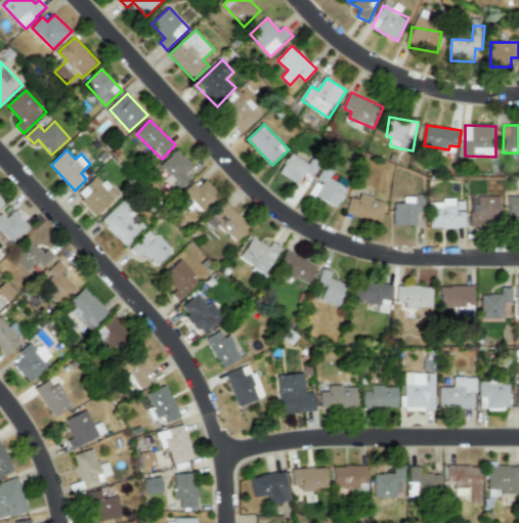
[(160,167),(180,190),(192,179),(188,174),(196,167),(180,149),(160,167)]
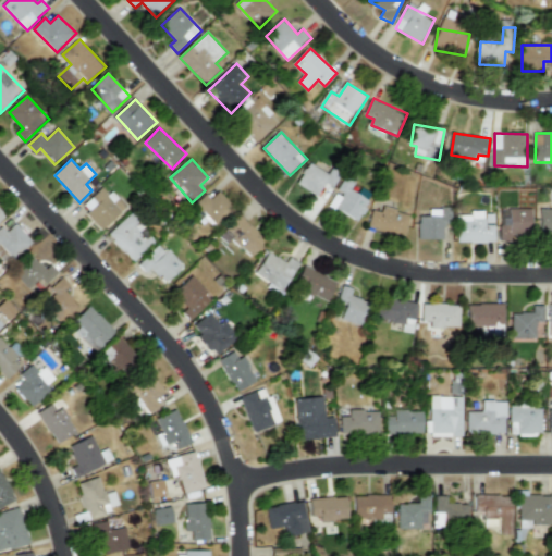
[(299,184),(320,197),(329,184),(335,187),(341,180),(314,162),(299,184)]
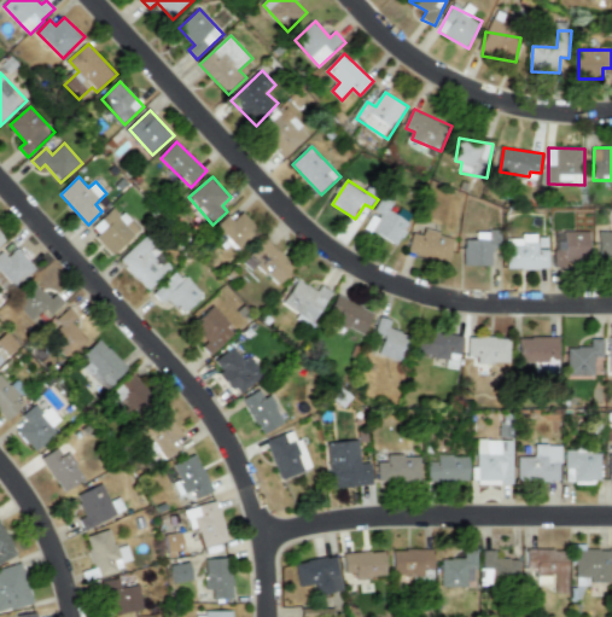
[(391,213),(396,202),(384,196),(377,211),(383,214),(374,233),(401,245),(412,221),(391,213)]
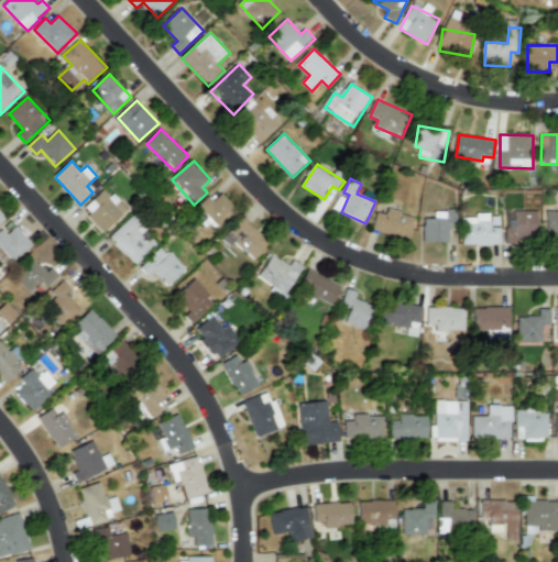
[(84,209),(106,232),(130,211),(108,187),(84,209)]
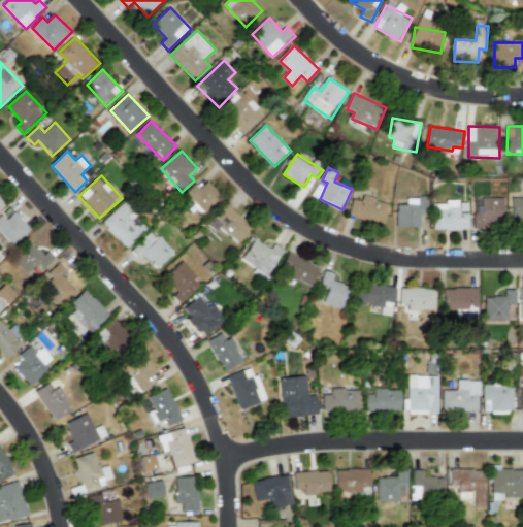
[(201,189),(197,185),(185,195),(203,216),(224,197),(209,182),(201,189)]
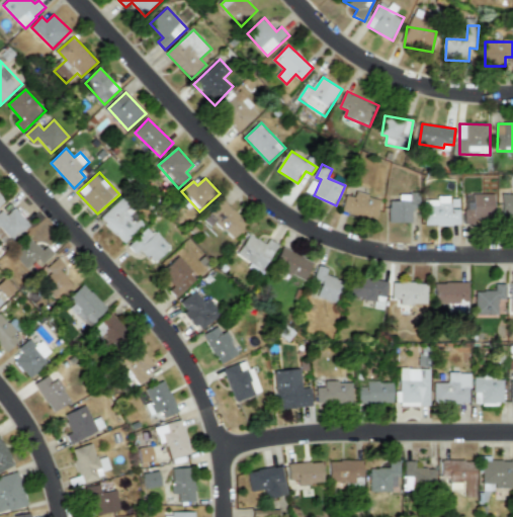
[(415,223),(415,208),(423,208),(422,192),(411,193),(412,200),(391,201),(391,224),(415,223)]
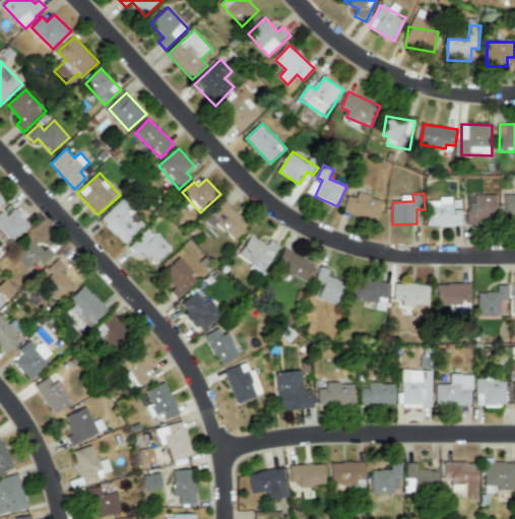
[(348,196),(345,213),(381,219),(385,199),(358,194),(358,197),(348,196)]
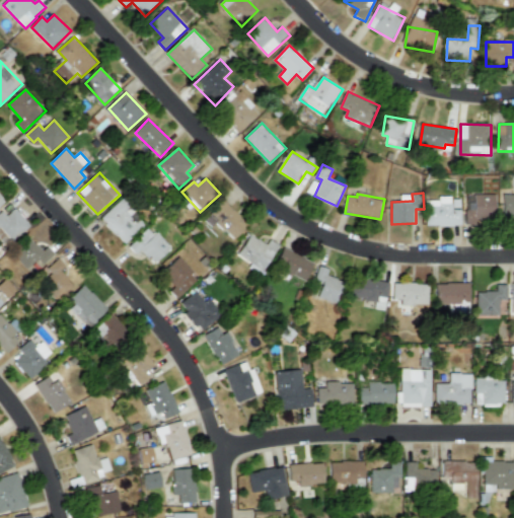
[(497,195),(469,194),(468,225),(478,225),(478,219),(497,219),(497,195)]
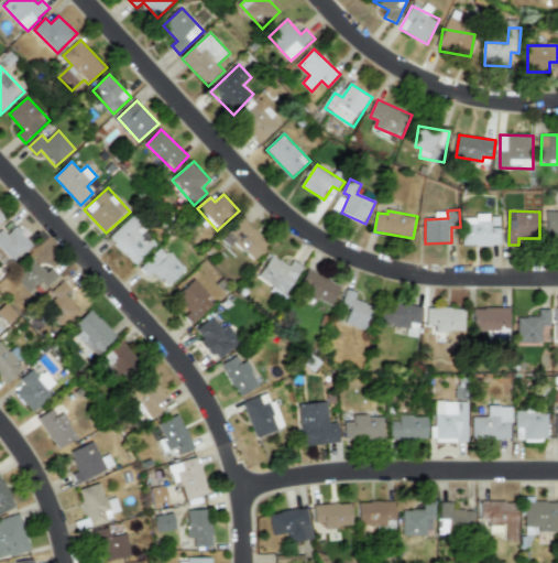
[(557,212),(548,212),(547,241),(557,241),(557,212)]
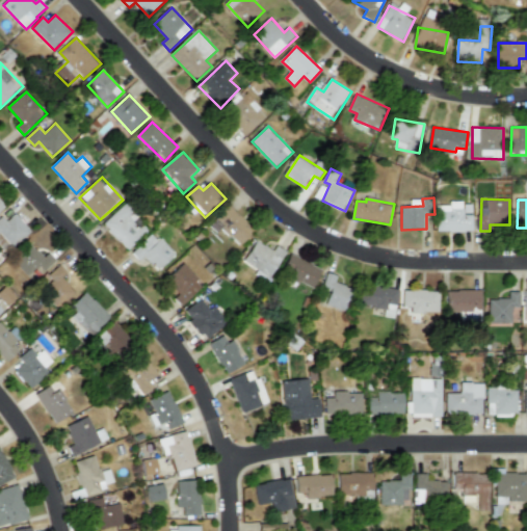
[(151,230),(127,204),(105,224),(129,249),(151,230)]
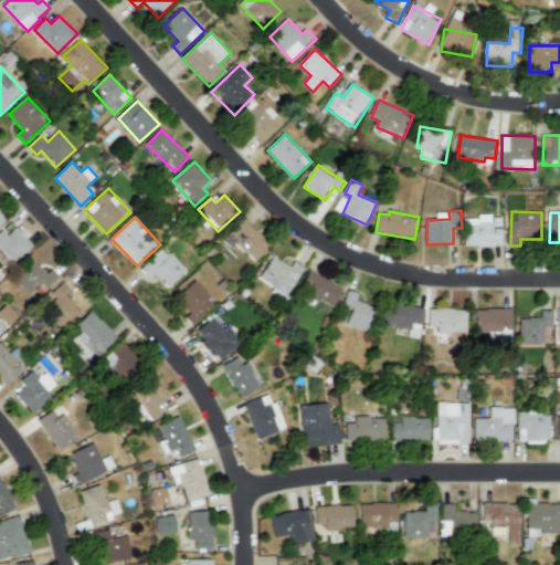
[(504,247),(504,217),(466,218),(466,247),(504,247)]
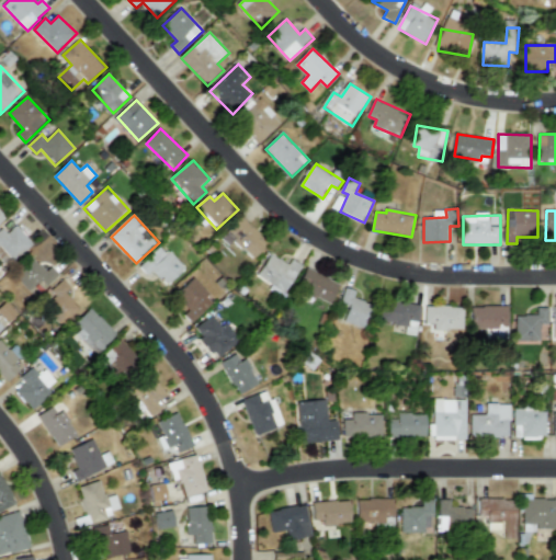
[(254,259),(271,241),(242,216),(227,233),(254,259)]
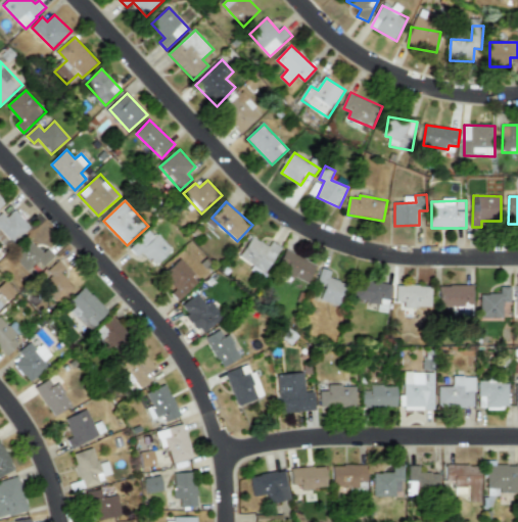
[(0,236),(9,247),(32,227),(16,210),(8,218),(4,214),(0,217),(0,236)]
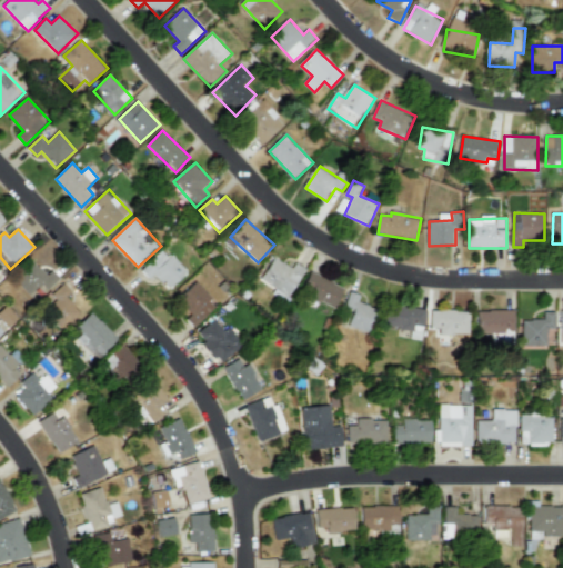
[(171,289),(188,271),(163,249),(142,271),(151,279),(156,275),(171,289)]
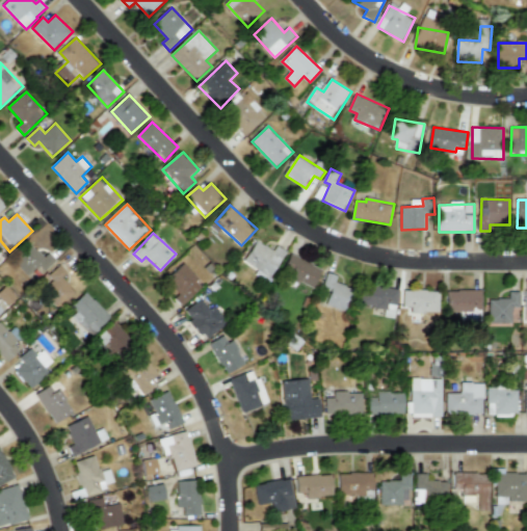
[(275,250),(256,240),(244,262),(259,269),(257,274),(270,281),(286,250),(278,246),(275,250)]
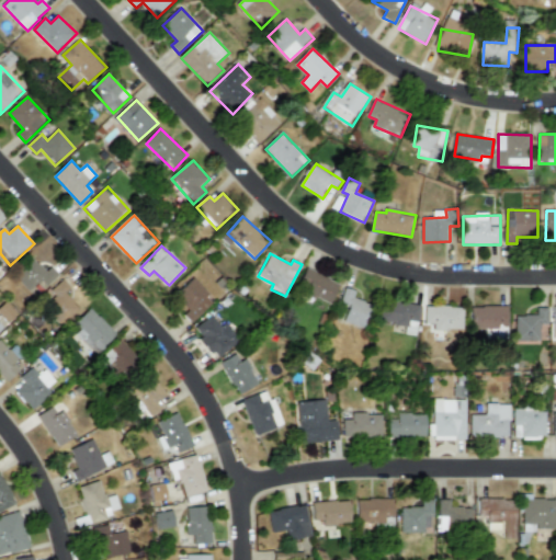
[(61,275),(53,266),(48,272),(34,258),(16,274),(32,290),(43,280),(49,286),(61,275)]
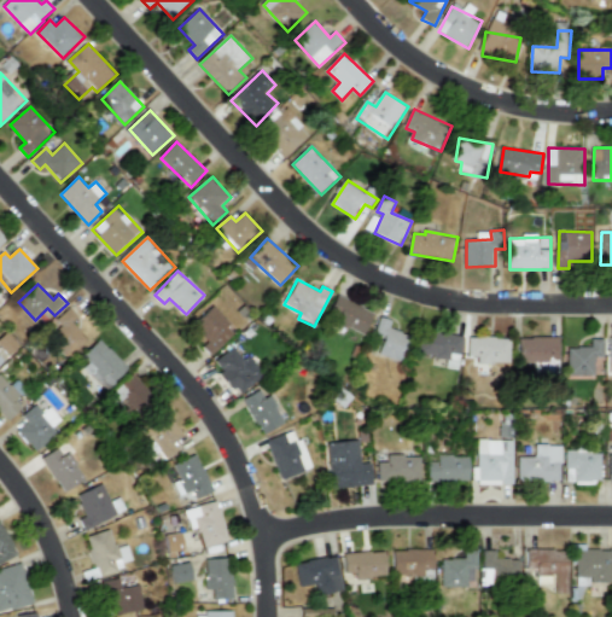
[(366,336),(376,313),(339,295),(328,319),(366,336)]
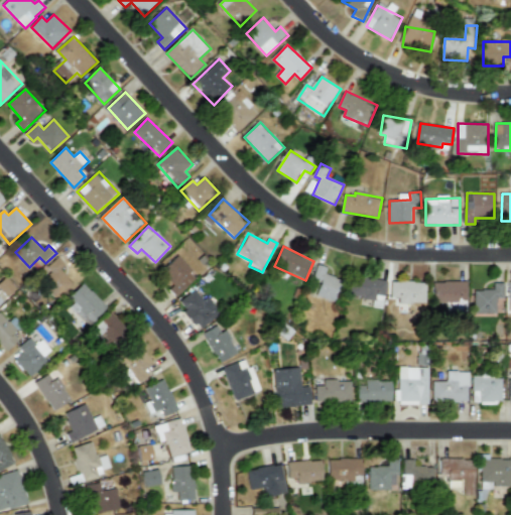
[(160,272),(180,294),(199,278),(178,256),(160,272)]
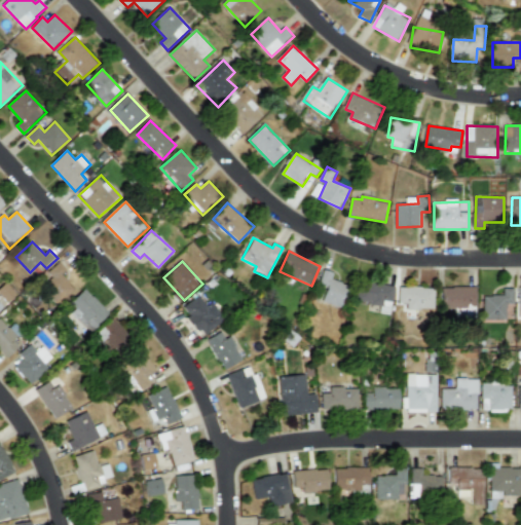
[(68,269),(62,263),(40,284),(60,304),(76,289),(63,274),(68,269)]
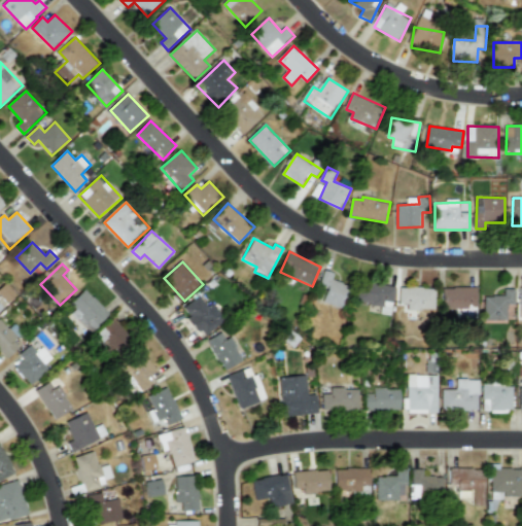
[(351,286),(334,280),(337,273),(326,270),(315,300),(343,310),(351,286)]
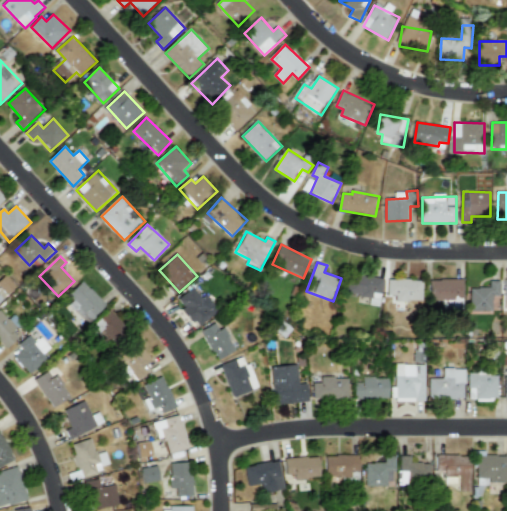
[(386,279),(352,272),(347,294),(373,299),(374,292),(383,294),(386,279)]
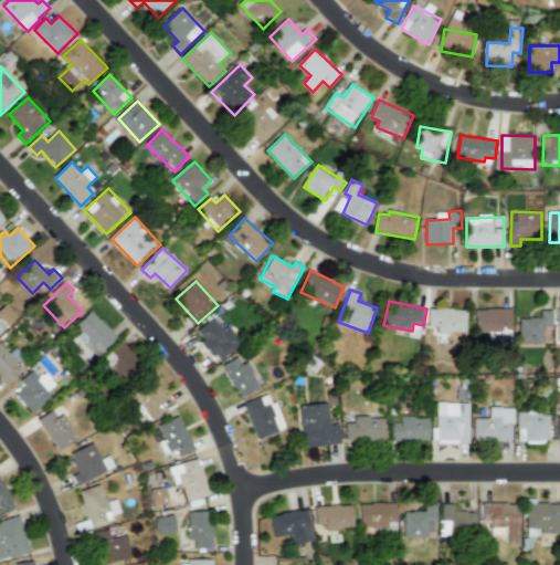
[(19,317),(7,304),(0,311),(0,315),(10,326),(19,317)]
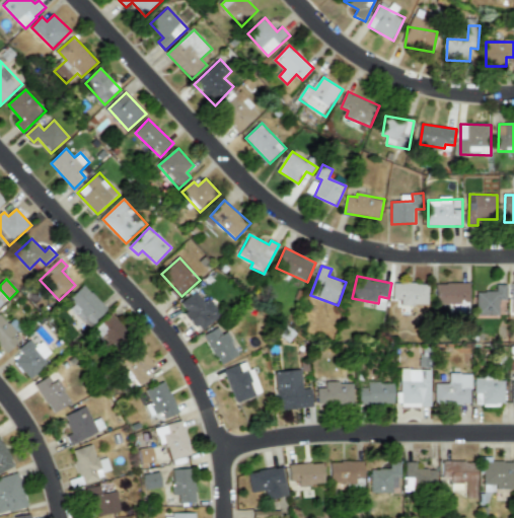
[(395,283),(394,299),(402,300),(402,304),(430,305),(431,284),(395,283)]
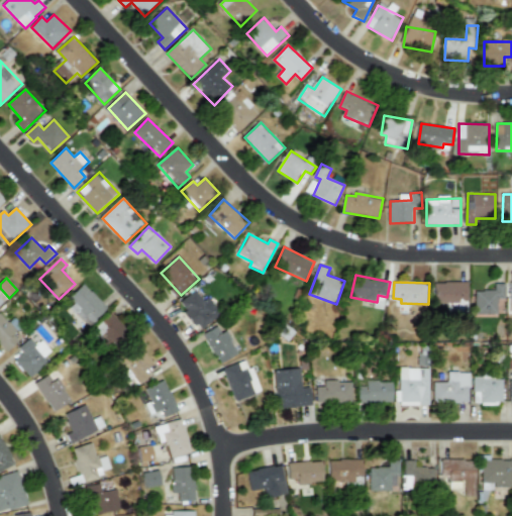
[(470,283),(435,282),(435,303),(449,303),(449,312),(470,312),(470,283)]
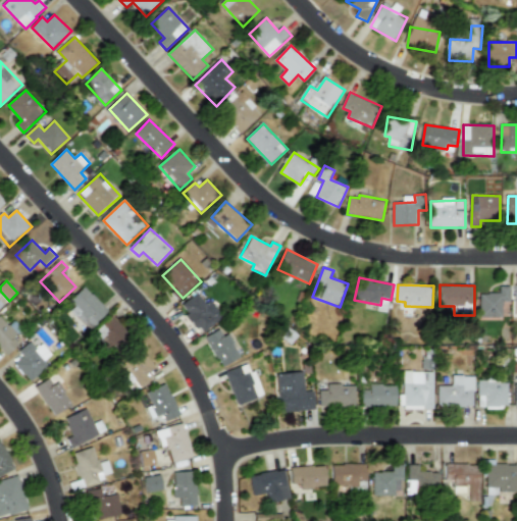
[(478,317),(511,317),(511,305),(506,305),(506,303),(512,303),(513,285),(502,285),(501,293),(479,293),(478,317)]
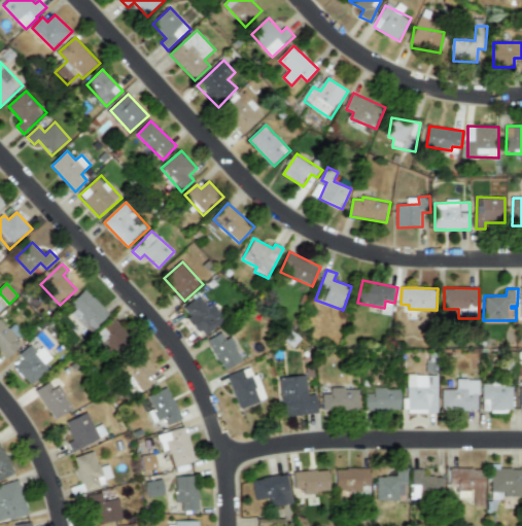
[(111,314),(88,289),(69,307),(93,331),(111,314)]
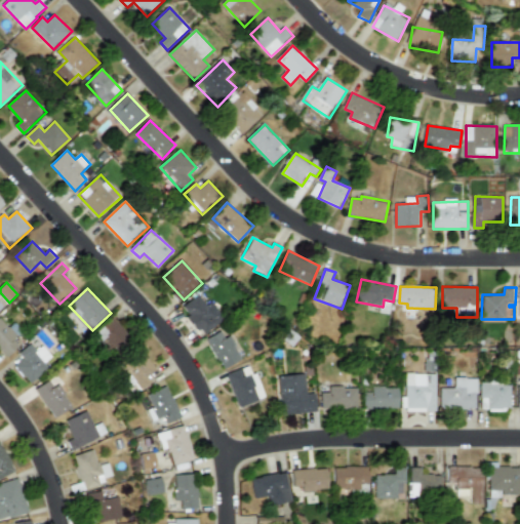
[(226,319),(212,301),(208,306),(200,294),(183,308),(204,335),(226,319)]
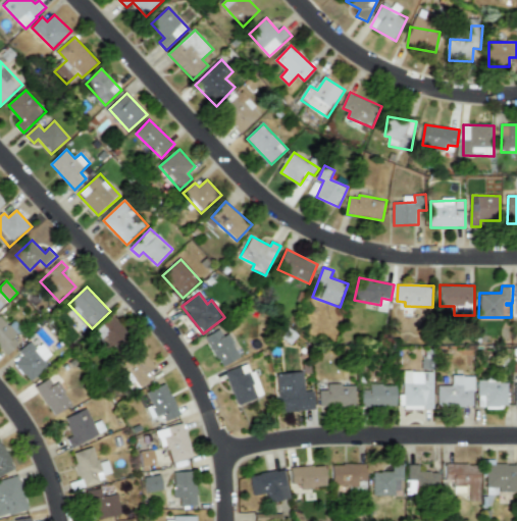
[(106,347),(111,343),(116,350),(133,337),(116,315),(95,331),(106,347)]
